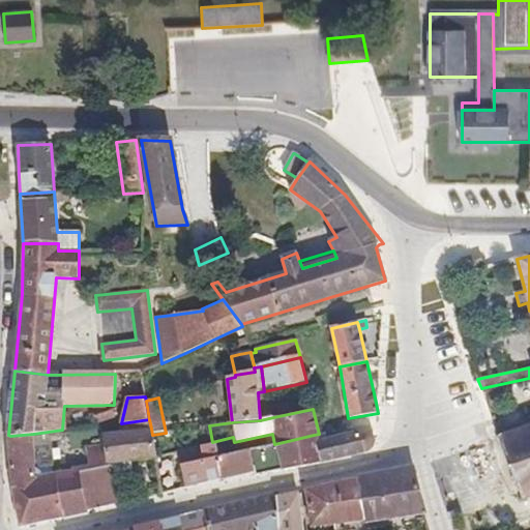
[(529,427),(527,428),(527,427),(524,428),(524,429),(501,437),(501,435),(498,436),(523,502),(529,499),(529,427)]
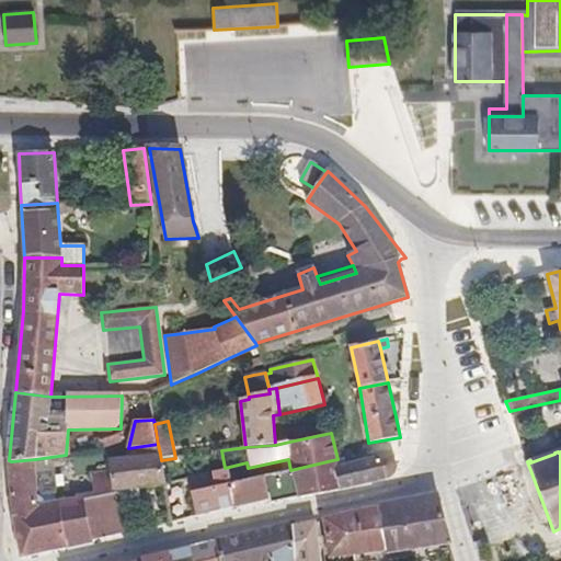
[(116,492),(139,488),(165,483),(161,460),(160,454),(124,458),(110,460),(116,492)]
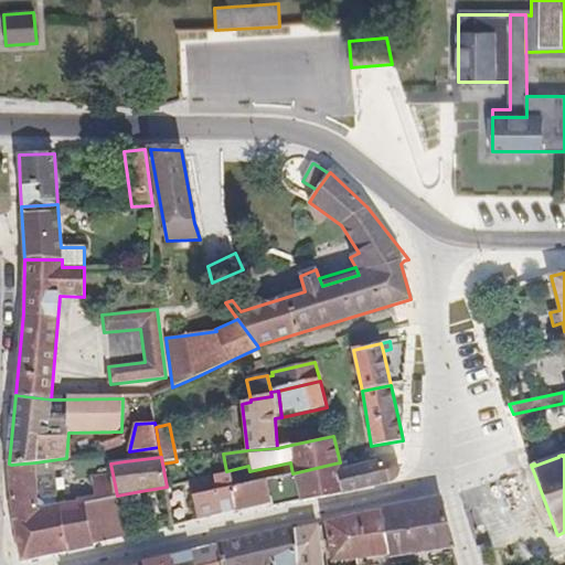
[(385,459),(342,470),(340,462),(334,464),(342,494),(344,493),(345,494),(388,483),(391,482),(393,482),(394,481),(396,479),(397,478),(398,475),(398,472),(400,470),(398,468),(398,467),(397,466),(397,465),(396,464),(395,462),(394,461),(393,460),(392,460),(390,459),(388,459),(387,459),(386,459),(385,459)]
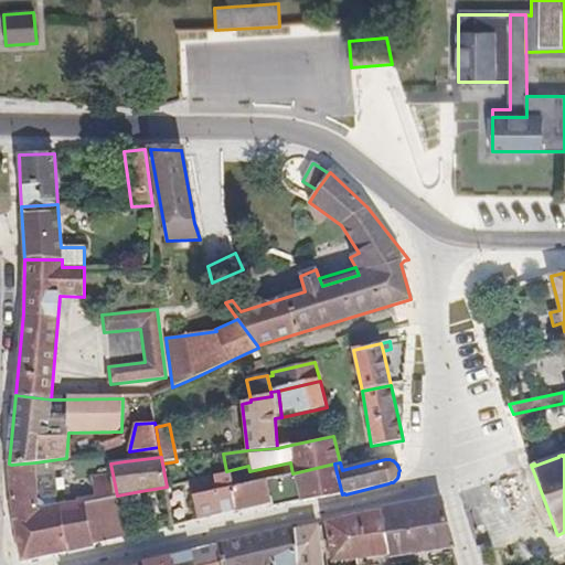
[(57,478),(38,480),(35,462),(11,465),(9,465),(12,516),(17,536),(63,526),(59,504),(46,508),(39,499),(59,498),(57,478)]
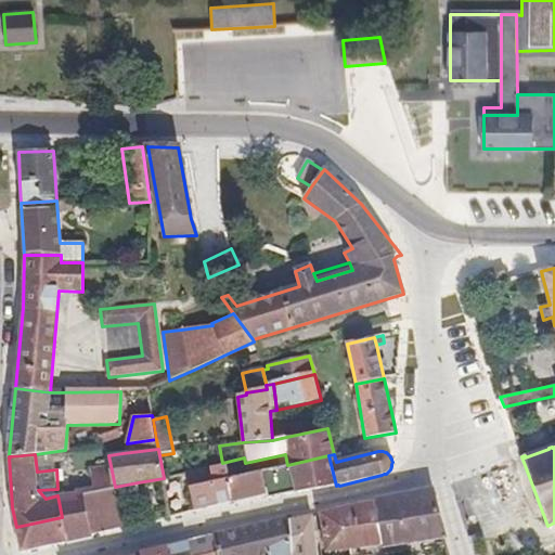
[(76,494),(82,493),(115,487),(108,455),(99,459),(101,466),(73,473),(76,492),(76,494)]
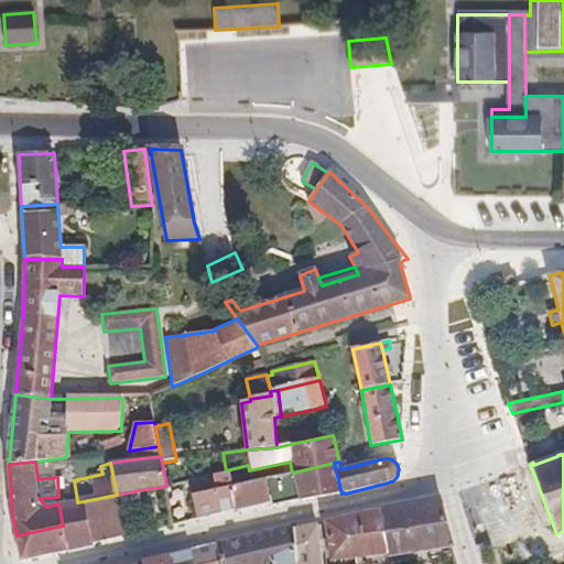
[(227,474),(188,481),(197,520),(271,502),(272,509),(301,501),(301,502),(342,494),(334,463),(292,473),(266,479),(229,487),(227,474)]
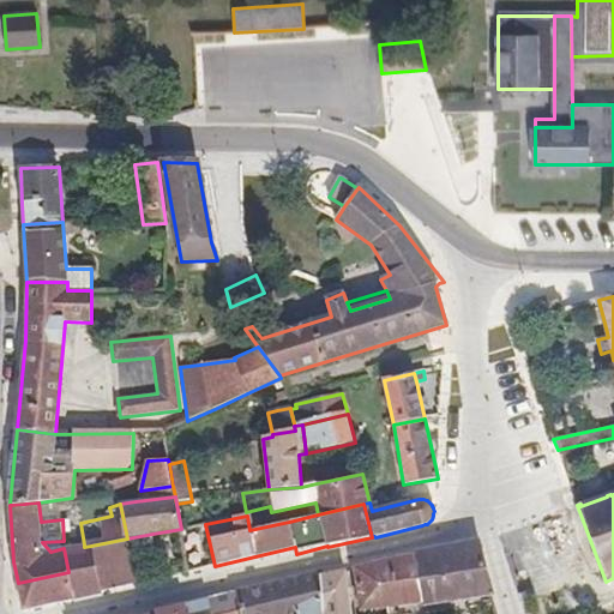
[(130,549),(154,545),(152,534),(127,539),(130,549)]
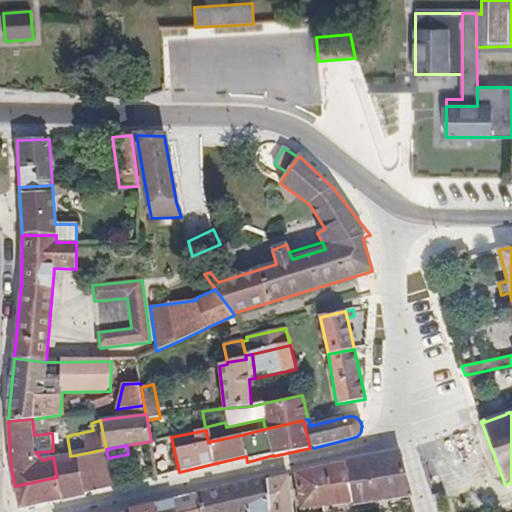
[(114,487),(108,458),(106,449),(76,455),(84,493),(114,487)]
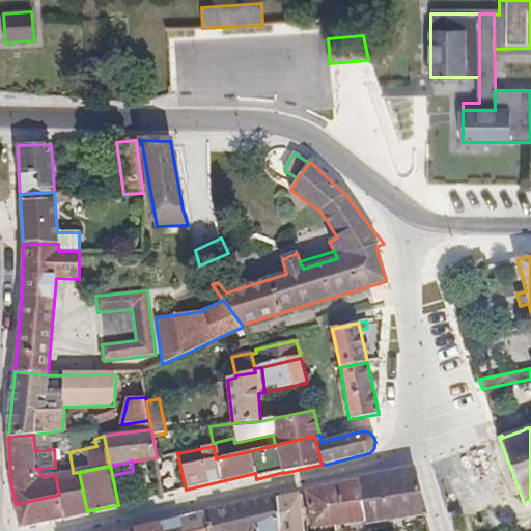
[(425,512),(414,469),(359,479),(365,523),(425,512)]
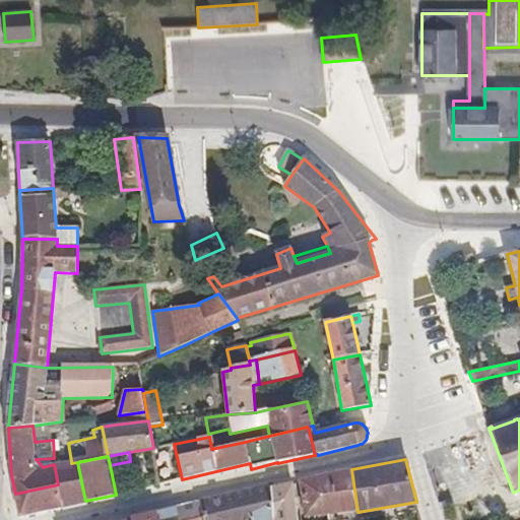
[(63,508),(86,504),(85,501),(77,462),(71,463),(71,461),(54,464),(58,484),(15,494),(20,517),(63,508)]
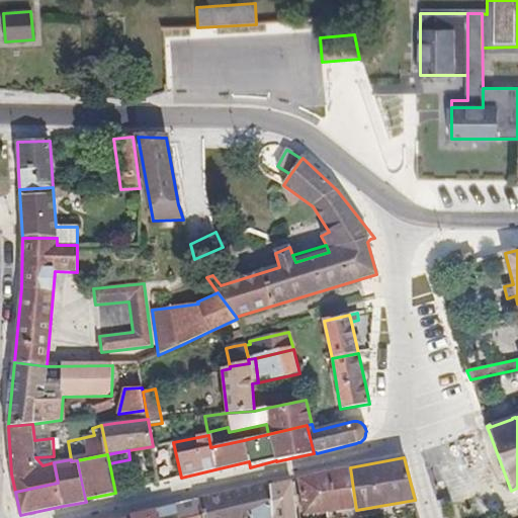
[(350,467),(298,480),(305,515),(356,510),(350,467)]
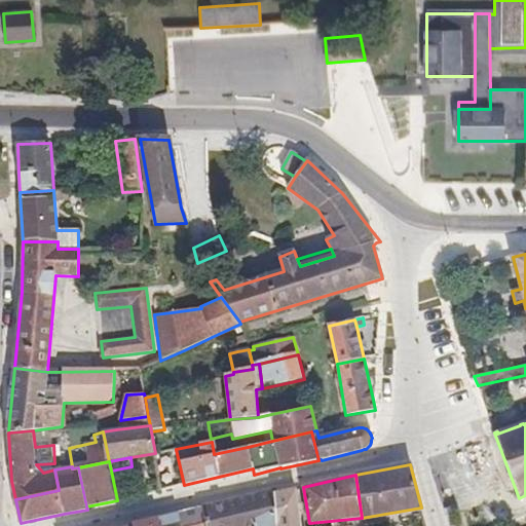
[(299,525),(295,488),(276,492),(277,525),(299,525)]
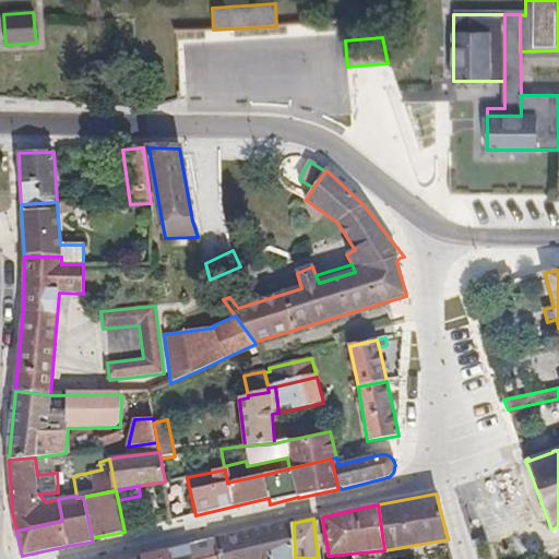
[(295,558),(294,523),(294,520),(214,539),(217,558),(295,558)]
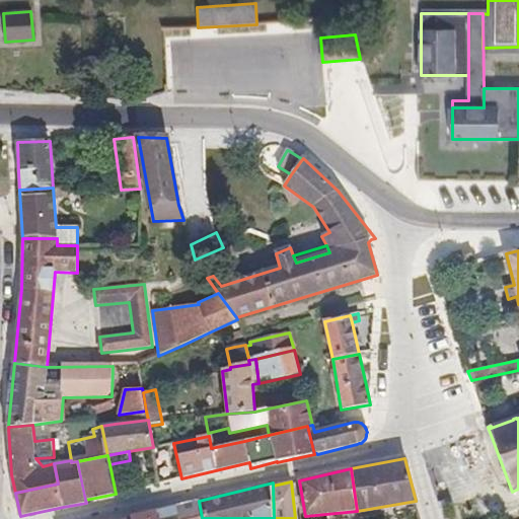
[(202,518),(199,501),(175,508),(176,518),(202,518)]
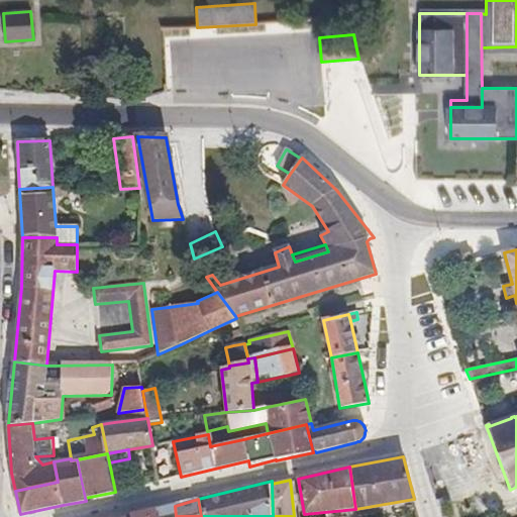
[(176,516),(175,506),(157,510),(158,516),(176,516)]
